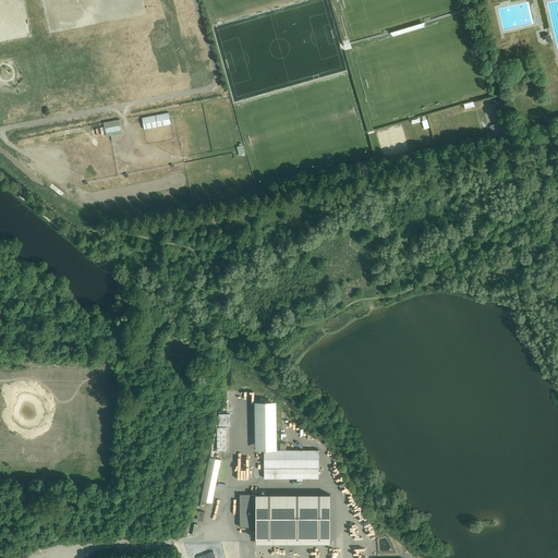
[(171,124),(169,112),(142,118),(144,130),(171,124)]
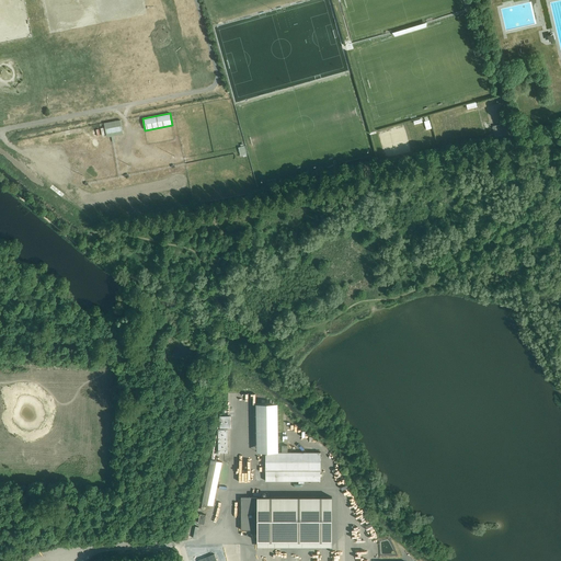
[(104,124),(106,134),(123,132),(121,121),(104,124)]
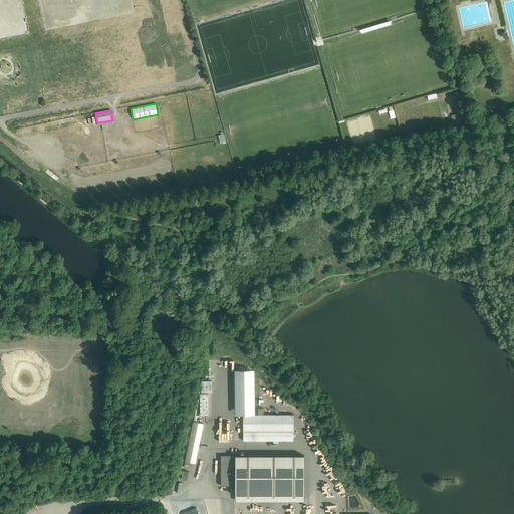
[(464,115),(464,117),(452,119),(453,122),(447,123),(448,130),(453,130),(453,132),(459,131),(458,127),(466,126),(465,120),(467,119),(465,114),(464,115)]
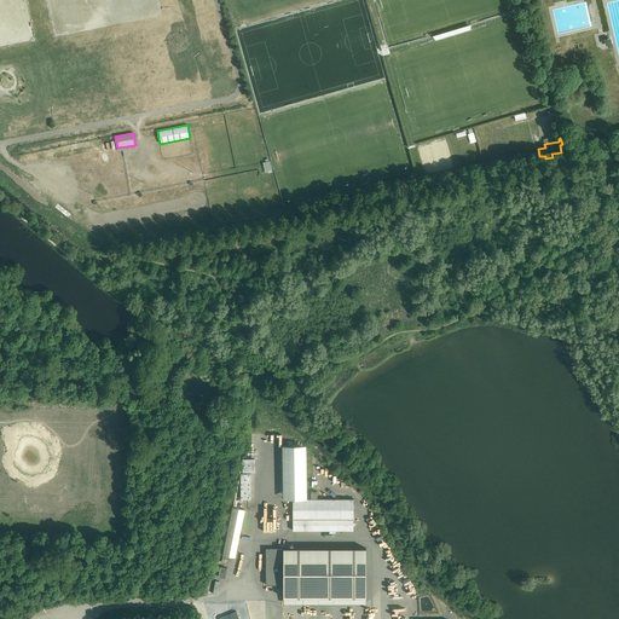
[(307,445),(282,446),(283,498),(293,498),(307,498),(307,445)]
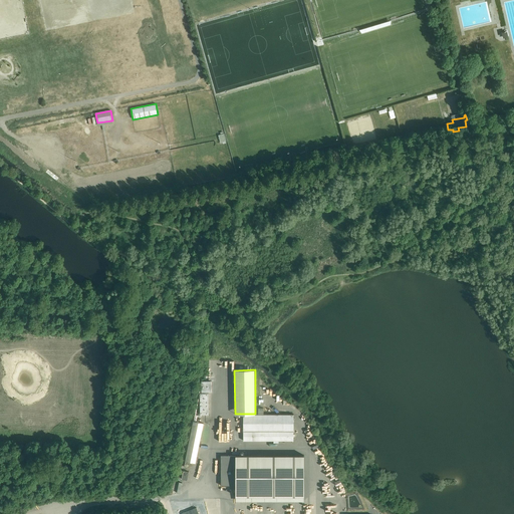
[(211,380),(201,381),(202,393),(211,392),(211,380)]
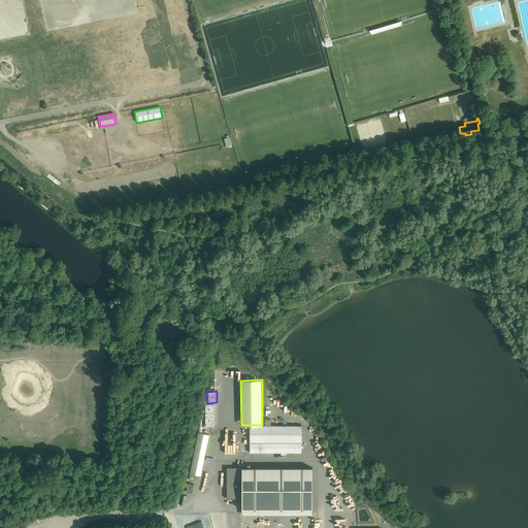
[(215,425),(215,404),(205,404),(205,425),(215,425)]
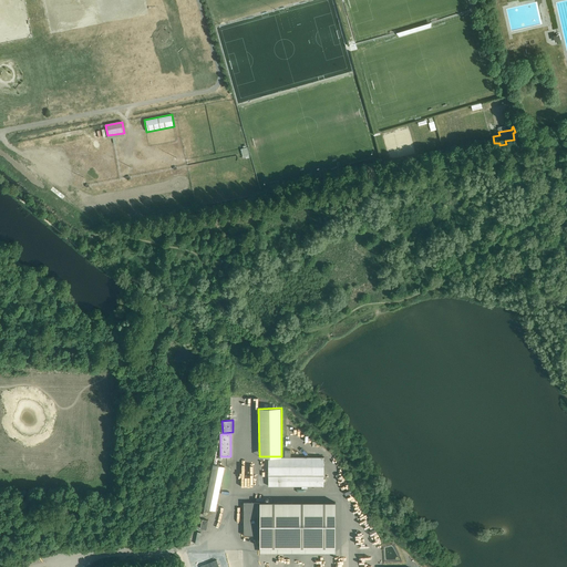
[(268,456),(268,474),(268,486),(325,486),(325,456),(281,456),(268,456)]
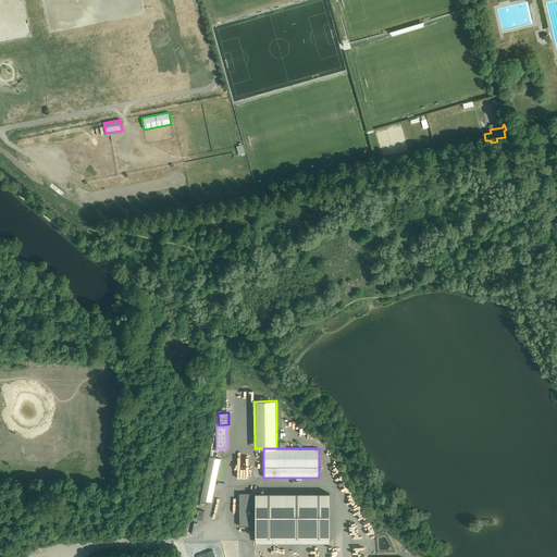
[(200,498),(211,500),(220,458),(210,456),(200,498)]
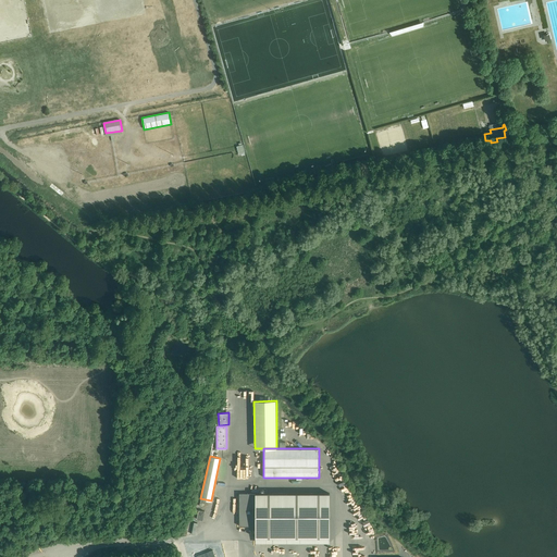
[(349,482),(344,470),(335,474),(333,470),(330,471),(336,483),(339,481),(341,483),(337,485),(341,491),(344,489),(345,491),(353,486),(350,483),(346,486),(345,484),(349,482)]
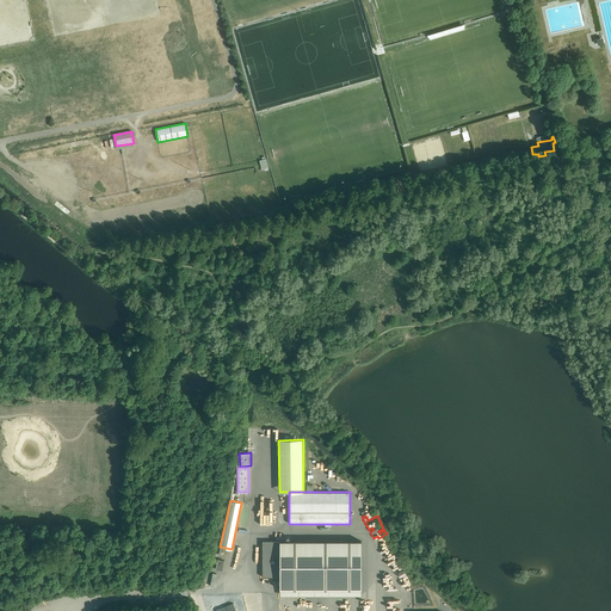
[(362,588),(362,539),(263,539),(263,578),(281,578),(281,588),(362,588)]
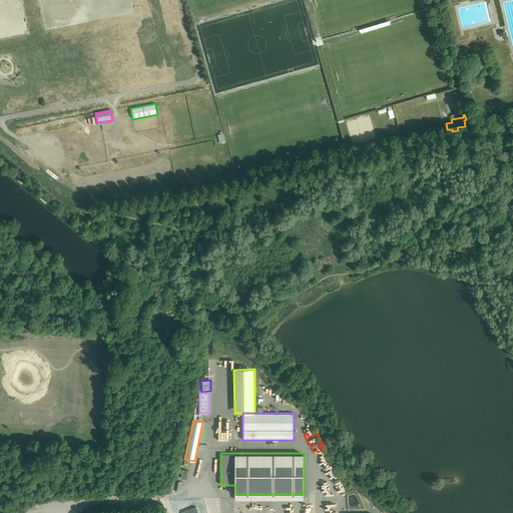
[(322,457),(324,458),(320,462),(325,469),(334,462),(327,453),(322,457)]
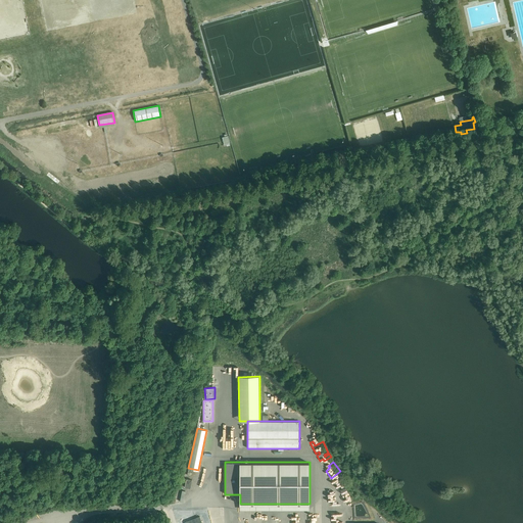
[(337,480),(336,478),(334,479),(336,483),(343,479),(341,475),(338,477),(339,479),(337,480)]
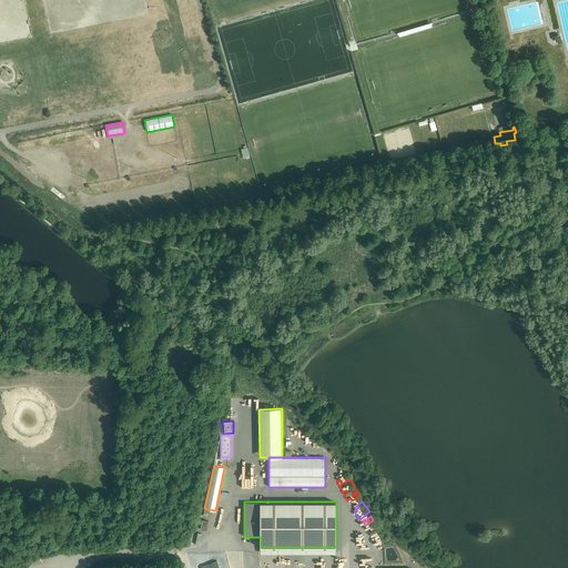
[(367,531),(368,535),(377,530),(374,524),(369,526),(372,530),(367,531)]
